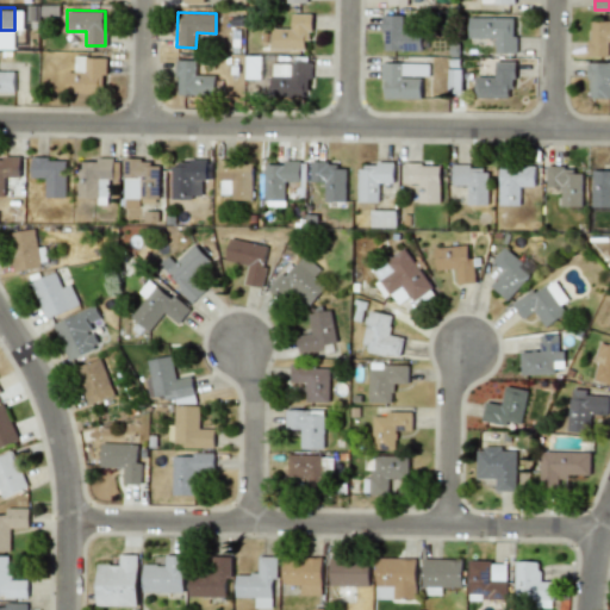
[(309,49),(310,13),(291,13),(291,29),(272,27),(271,49),(309,49)]
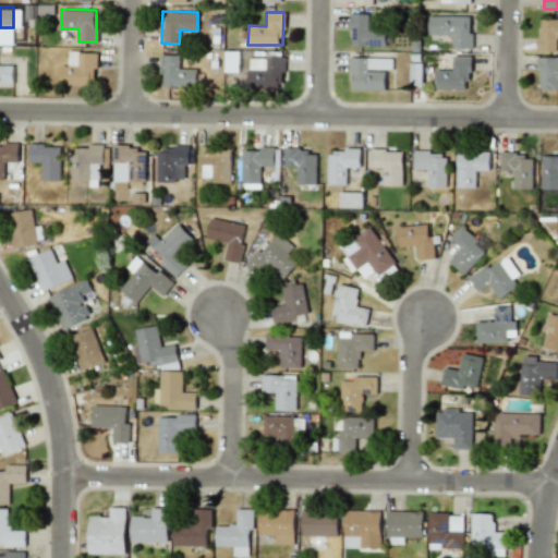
[(367,13),(350,13),(350,45),(385,46),(386,27),(367,26),(367,13)]
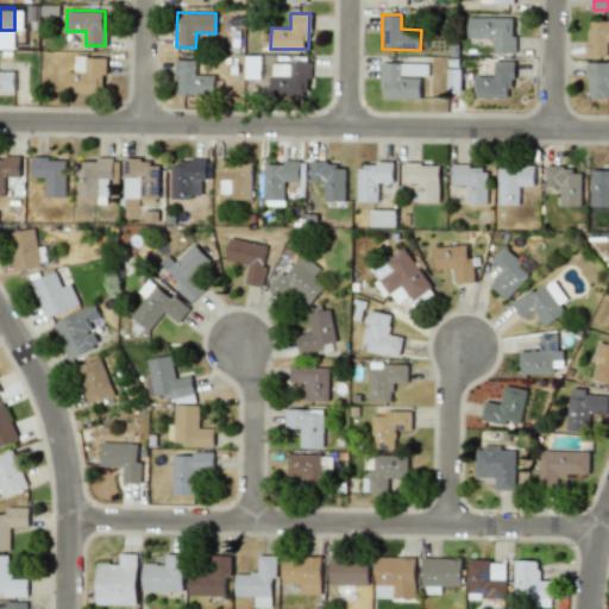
[(514,18),(468,17),(468,37),(495,38),(495,52),(514,52),(514,18)]
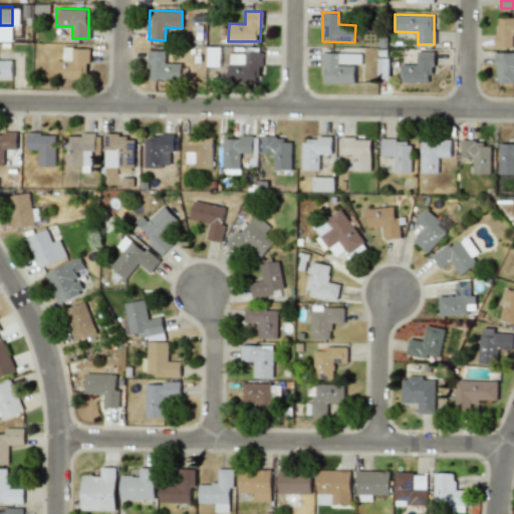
[(513,17),(496,17),(495,47),(512,47),(512,35),(513,35),(513,17)]
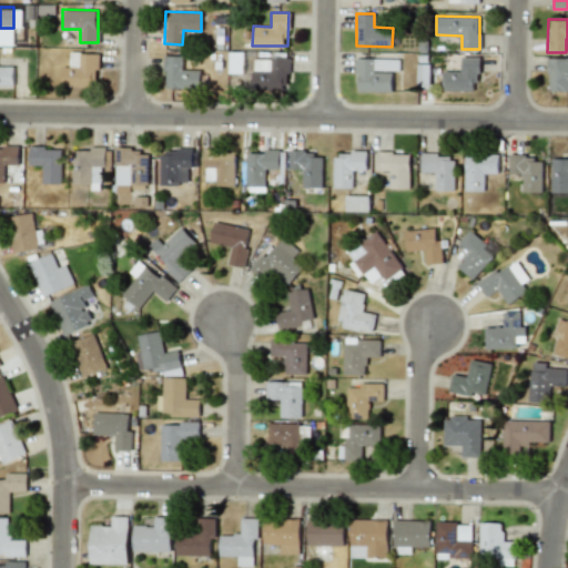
[(229,73),(243,72),(242,51),(227,52),(229,73)]
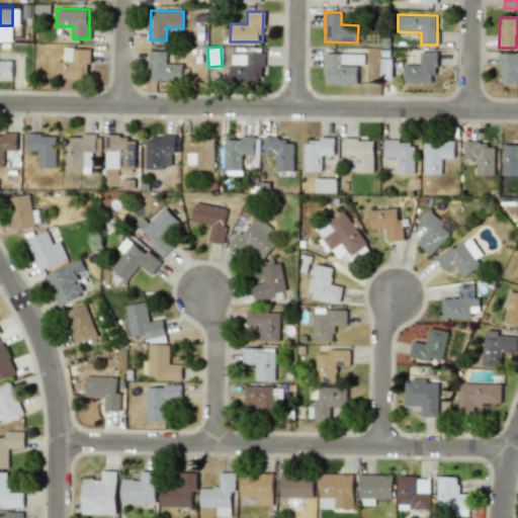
[(56,79),(88,79),(89,49),(64,48),(63,61),(56,61),(56,79)]
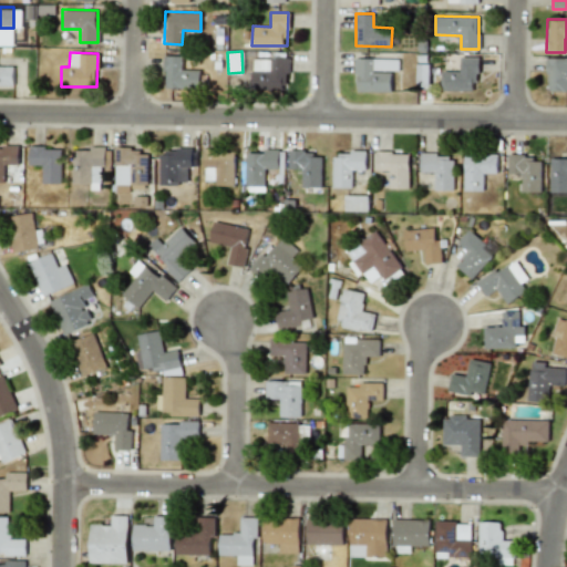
[(164,88),(199,89),(200,70),(182,69),(182,55),(165,55),(164,88)]
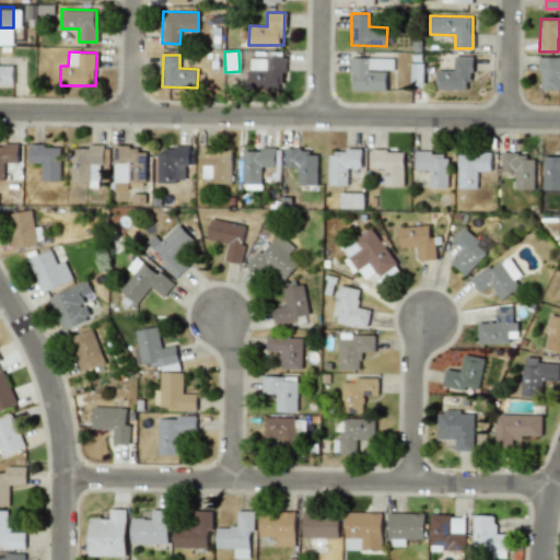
[(473,56),(454,56),(454,70),(438,70),(436,90),(467,90),(467,81),(473,81),(473,56)]
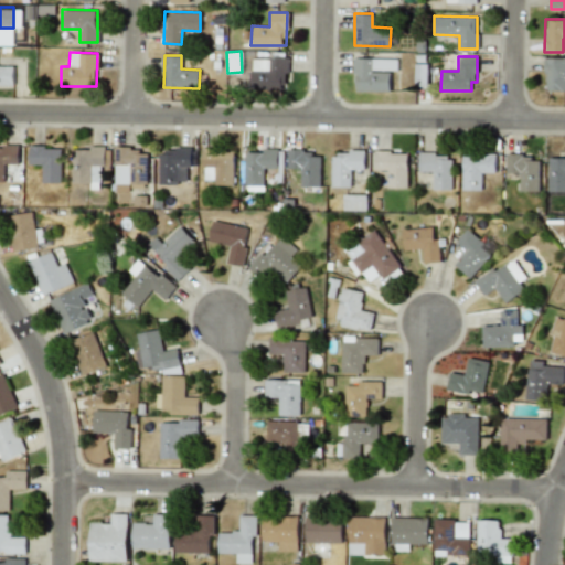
[(252,57),(251,88),(287,89),(287,59),(252,57)]
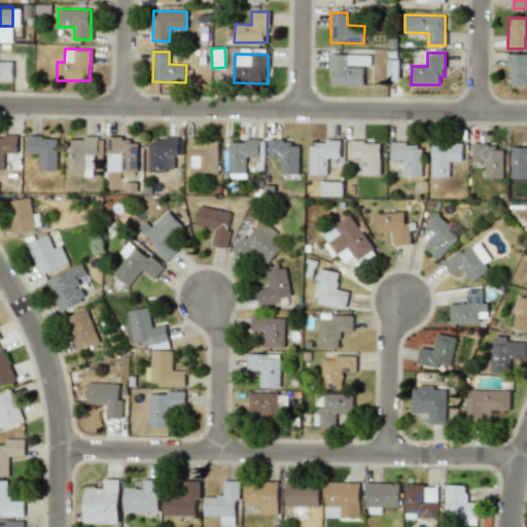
[(331,84),(363,85),(363,66),(370,66),(371,55),(328,54),(328,69),(332,69),(331,84)]
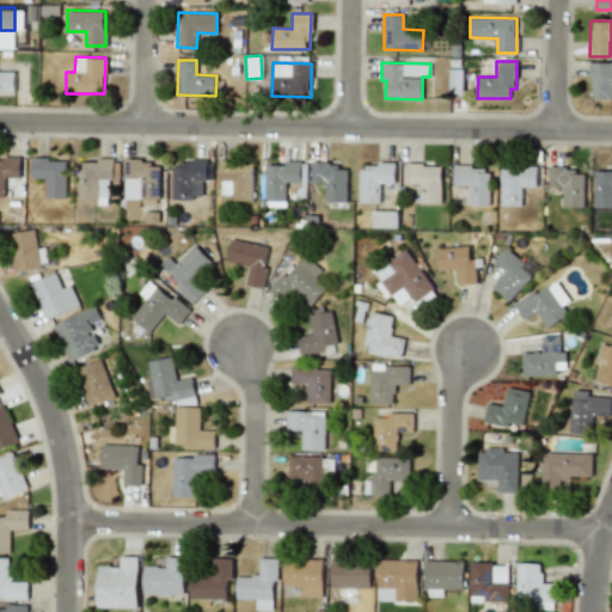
[(589,98),(611,98),(611,62),(591,62),(589,98)]
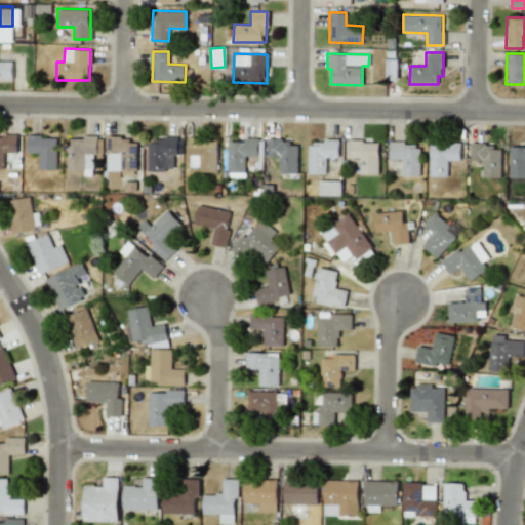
[(387,79),(397,79),(398,61),(387,59),(387,79)]
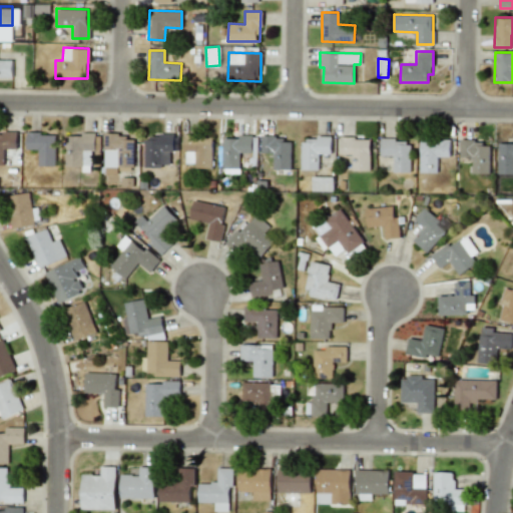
[(12,60),(0,59),(0,76),(11,77),(12,60)]
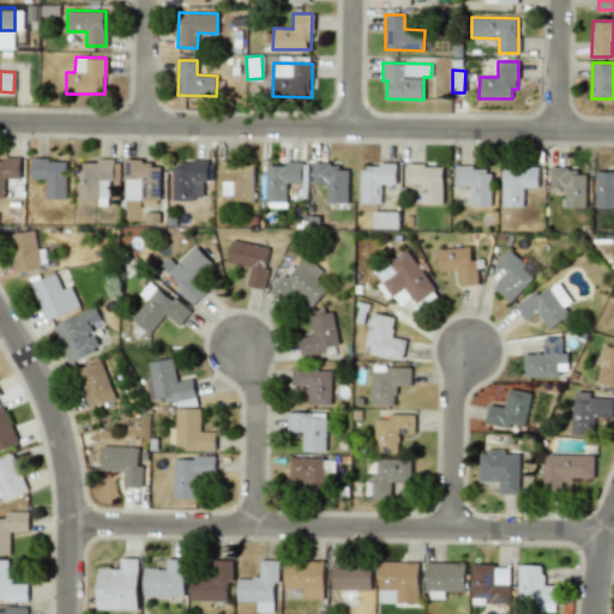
[(66,160),(31,158),(31,178),(46,178),(46,197),(66,198),(66,160)]
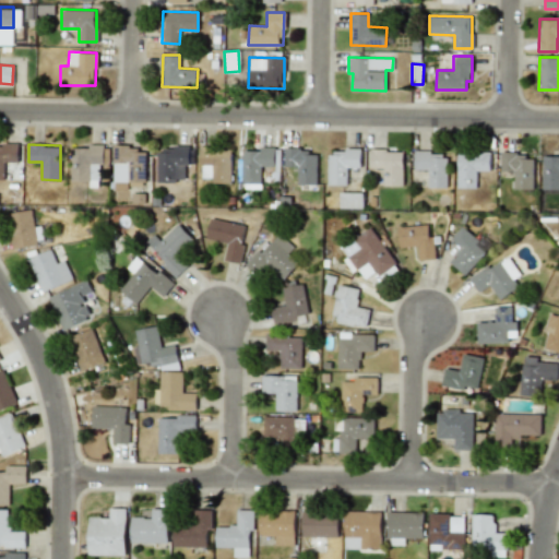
[(104,146),(72,145),(71,180),(90,180),(90,187),(98,187),(99,164),(104,164),(104,146)]
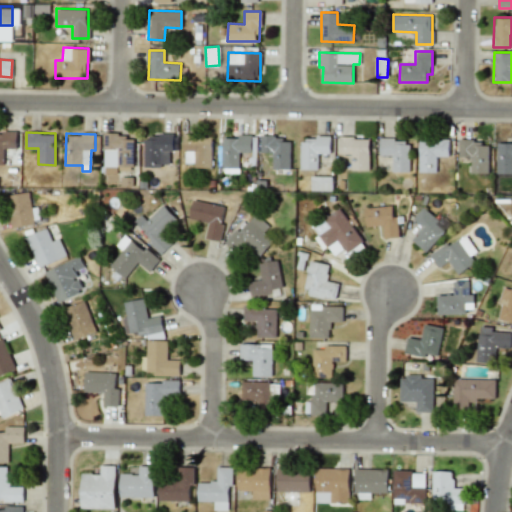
[(134,166),(134,138),(126,139),(126,133),(104,133),(104,173),(117,173),(117,166),(134,166)]
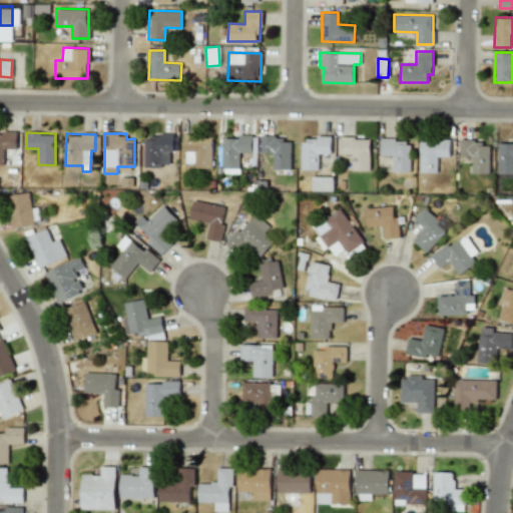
[(172,134),(145,134),(144,166),(171,166),(172,134)]
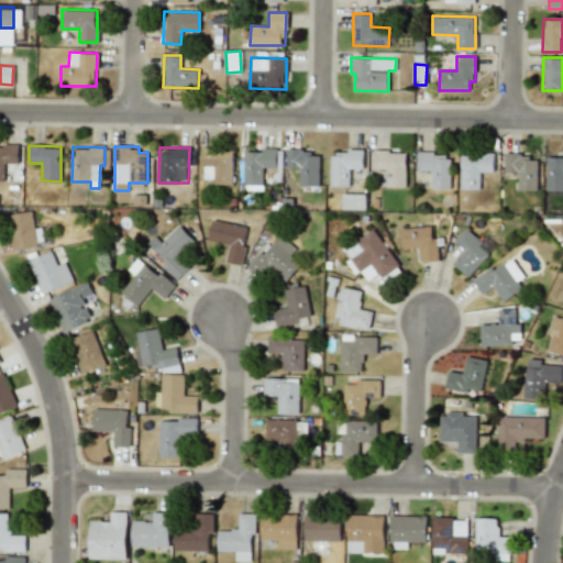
[(233,148),(202,147),(201,179),(213,179),(213,184),(232,185),(233,148)]
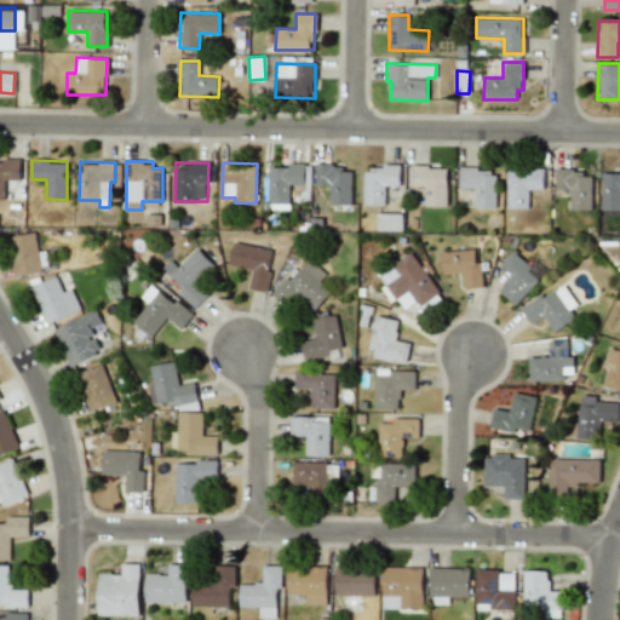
[(269,166),(269,204),(290,204),(291,183),(310,184),(310,164),(290,164),(290,167),(269,166)]
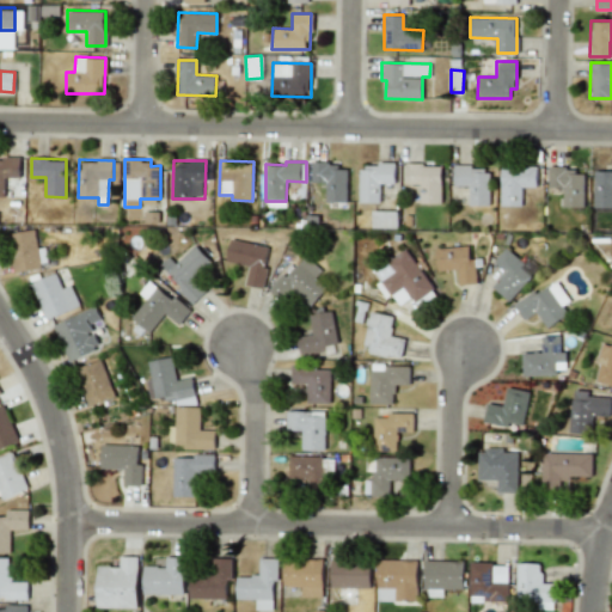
[(348,169),(337,169),(337,163),(312,161),(312,182),(326,182),(326,201),(347,202),(348,169)]
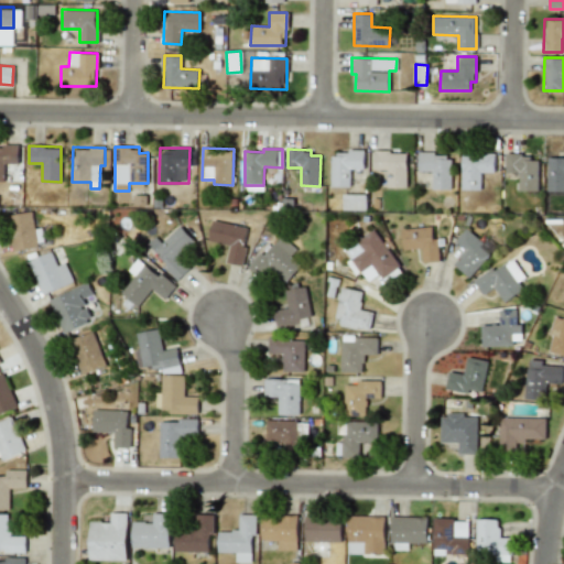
[(350,186),(350,169),(364,169),(364,151),(332,151),(332,186),(350,186)]
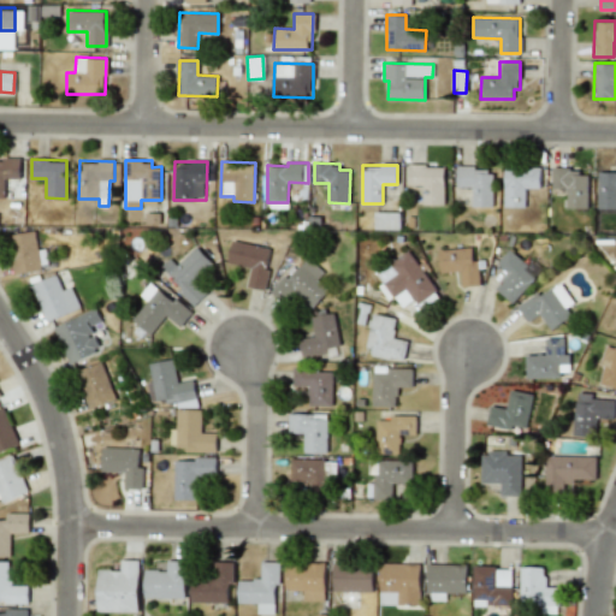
[(444,205),(444,165),(406,165),(407,189),(422,189),(422,205),(444,205)]
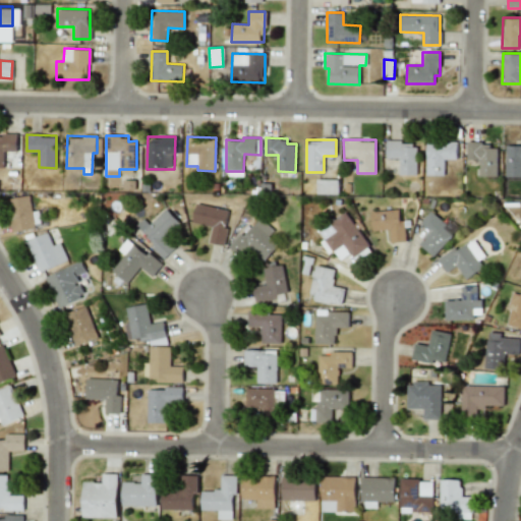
[(416,174),(416,141),(387,142),(387,158),(398,158),(399,175),(416,174)]
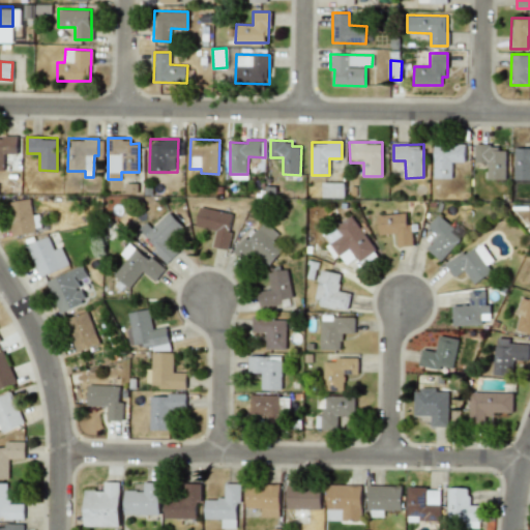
[(505,150),(497,150),(497,145),(474,144),(474,163),(488,163),(488,178),(505,179),(505,150)]
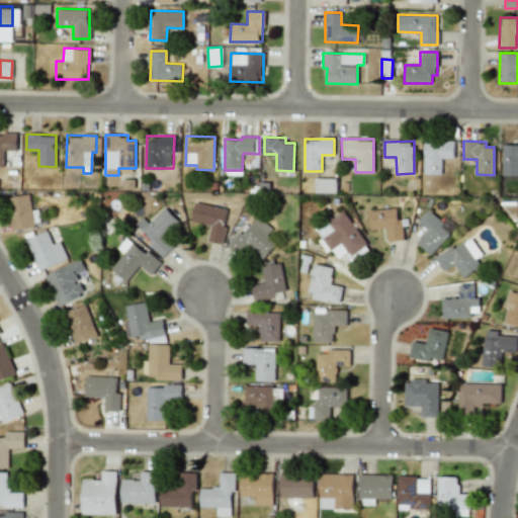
[(441,174),(441,158),(453,158),(453,142),(424,142),(423,174),(441,174)]
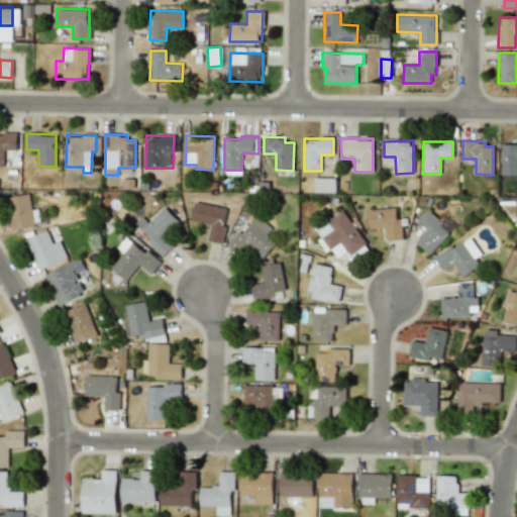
[(516,143),(502,143),(501,175),(516,175),(516,143)]
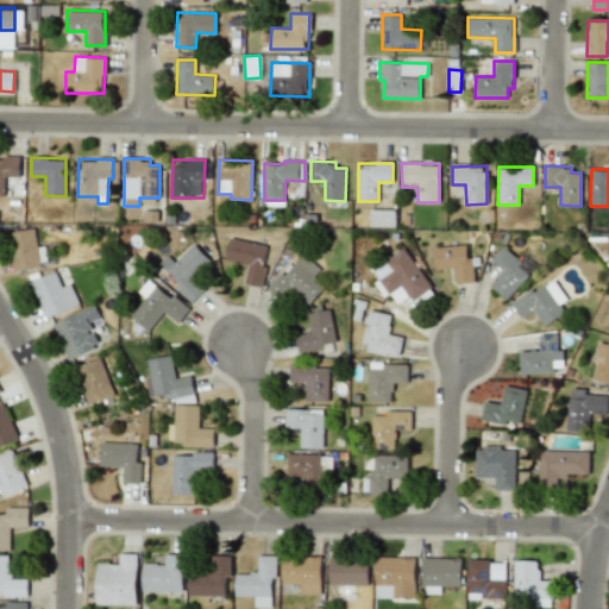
[(395,209),(371,209),(370,226),(395,227),(395,209)]
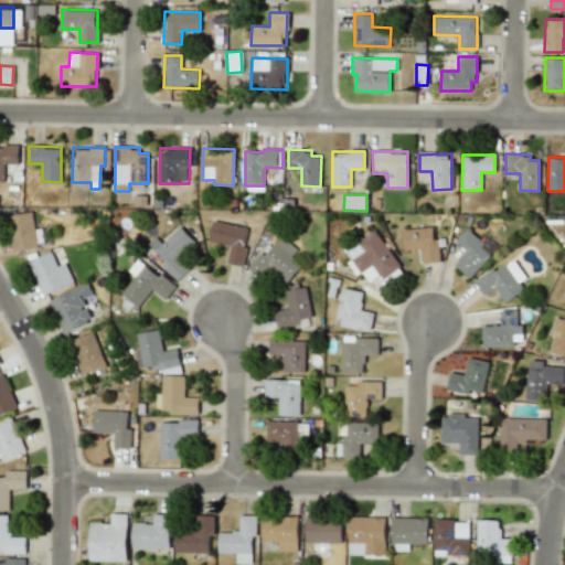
[(14,252),(39,246),(31,211),(7,216),(14,252)]
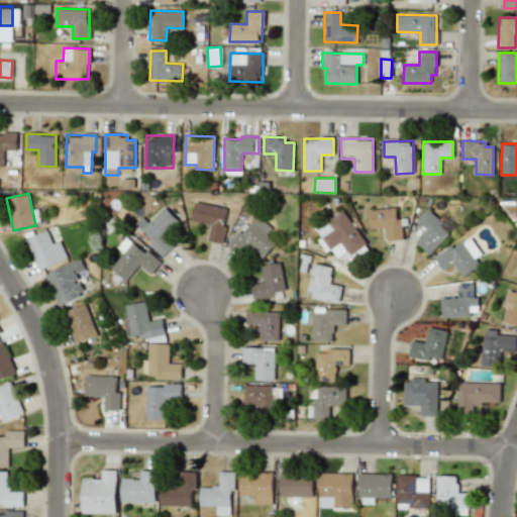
[(211,224),(208,240),(221,243),(228,208),(195,201),(191,220),(211,224)]
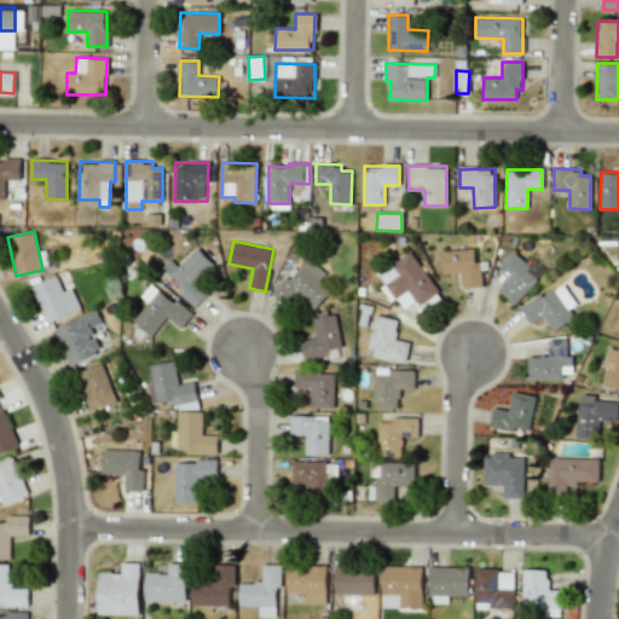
[(171,259),(160,268),(195,306),(209,293),(197,279),(214,265),(197,247),(177,266),(171,259)]
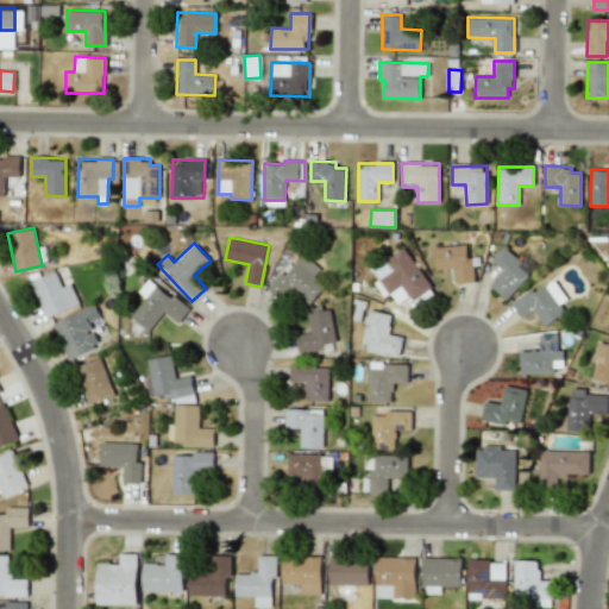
[(473,282),(472,256),(466,257),(466,245),(433,246),(434,269),(454,268),(454,283),(473,282)]
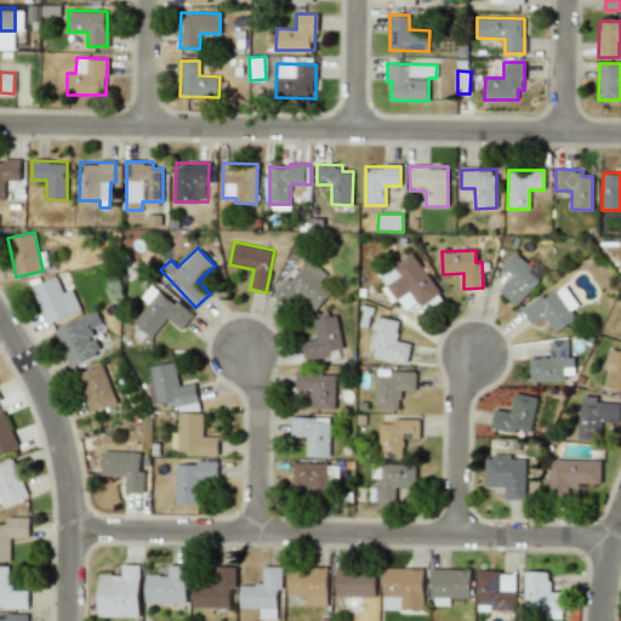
[(500,265),(512,274),(499,291),(517,306),(542,274),(512,250),(500,265)]
